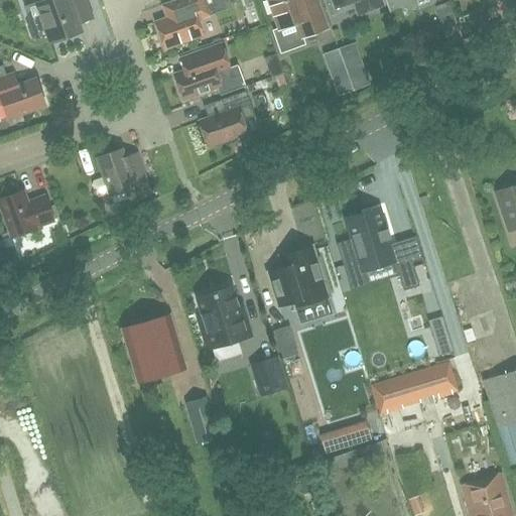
[(44,0),(36,3),(41,18),(29,22),(27,26),(31,38),(35,39),(47,35),(50,43),(80,32),(78,27),(94,21),(86,0),(44,0)]
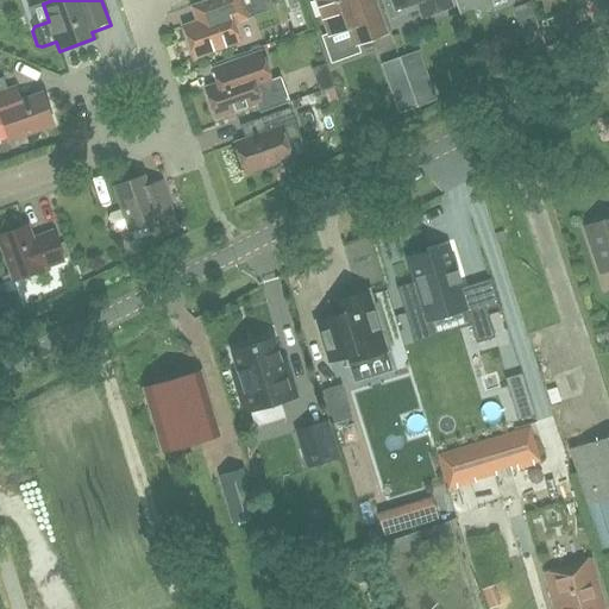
[(206,0),(189,6),(189,7),(195,23),(183,26),(194,57),(239,42),(232,24),(270,11),(265,0),(206,0)]
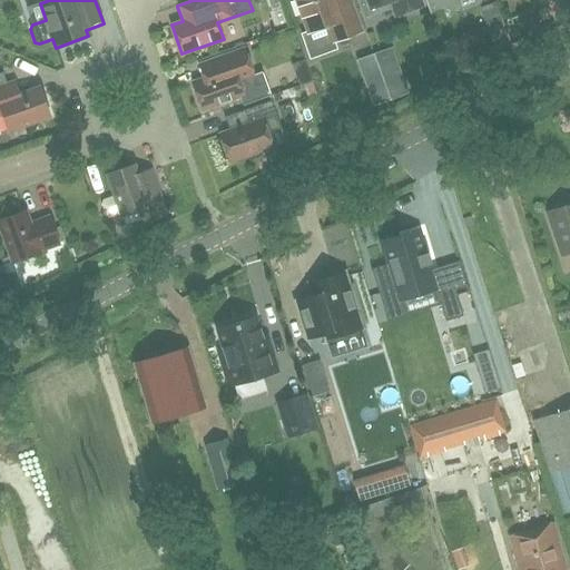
[(326,27),(332,42),(361,32),(349,0),(295,0),(307,33),(326,27)]
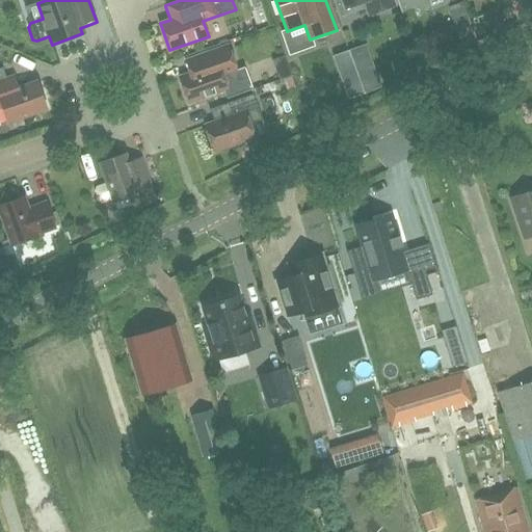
[(366,8),(368,15),(394,5),(391,0),(333,0),(340,18),(366,8)]
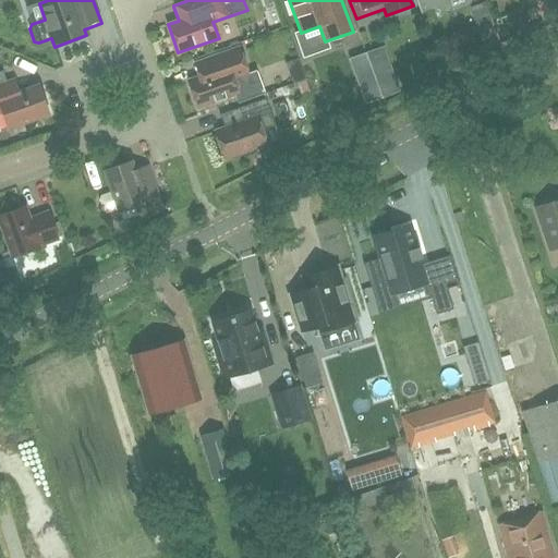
[(417,0),(422,12),(436,7),(434,0),(417,0)]
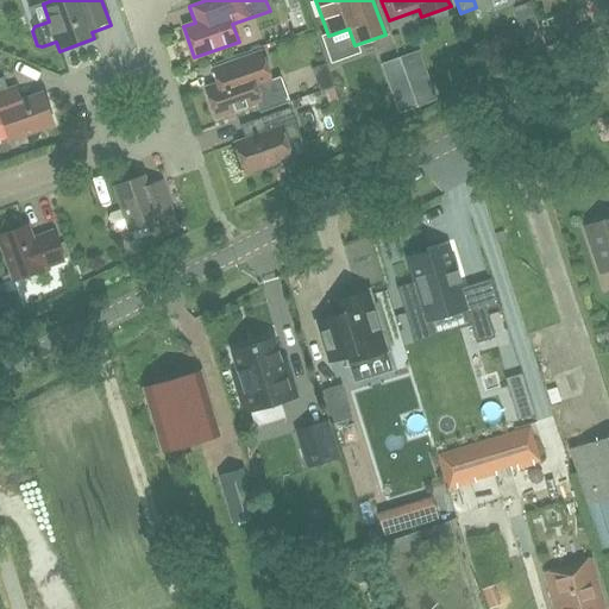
[(569,12),(539,23),(546,41),(576,30),(569,12)]
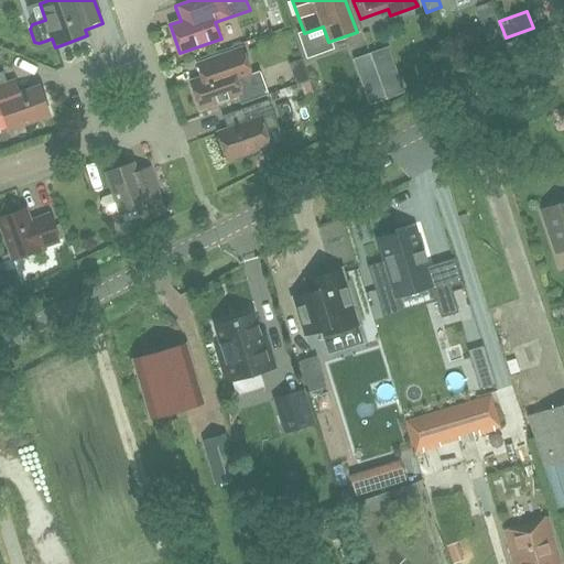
[(507,46),(501,31),(486,36),(490,52),(507,46)]
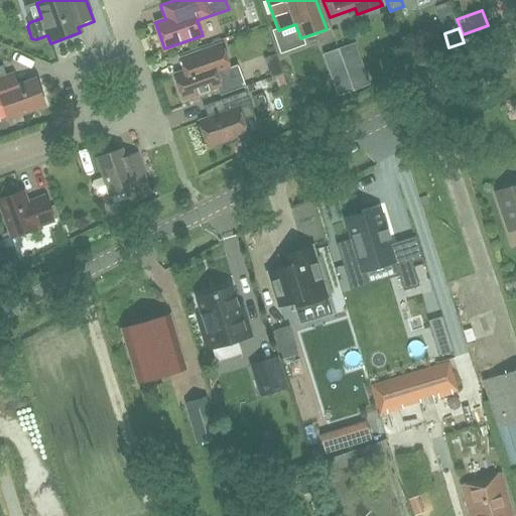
[(182,101),(217,89),(220,96),(244,87),(238,67),(229,70),(220,44),(178,59),(182,71),(173,74),(182,101)]
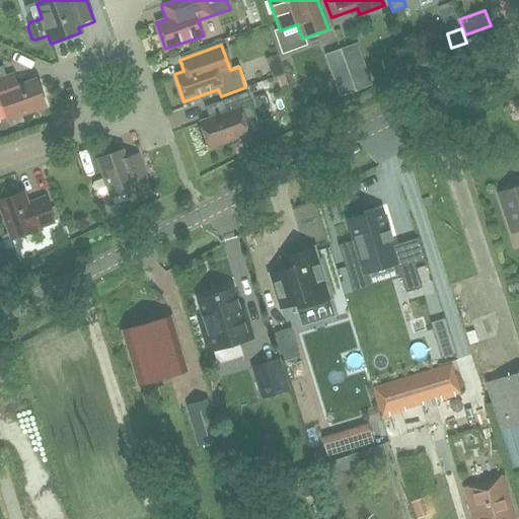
[(340,50),(323,55),(339,97),(355,92),(340,50)]
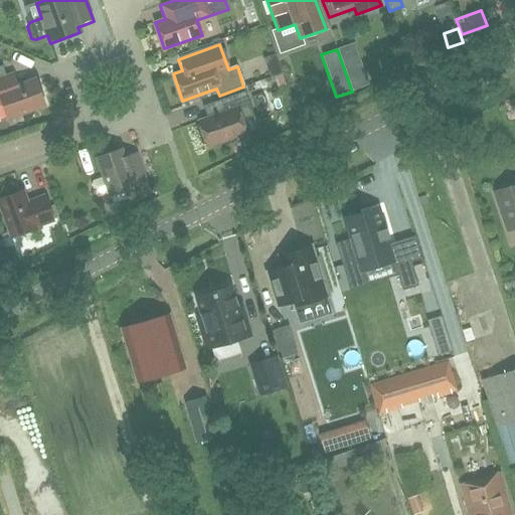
[(287,64),(272,69),(271,68),(252,74),(256,86),(290,74),(287,64)]
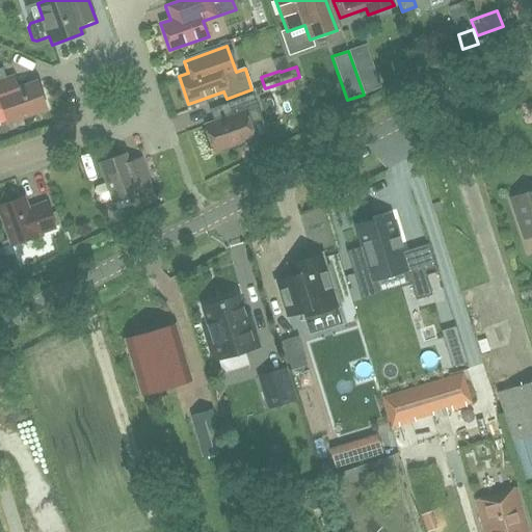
[(0,68),(0,105),(1,105),(6,122),(45,108),(36,83),(10,91),(2,68),(0,68)]
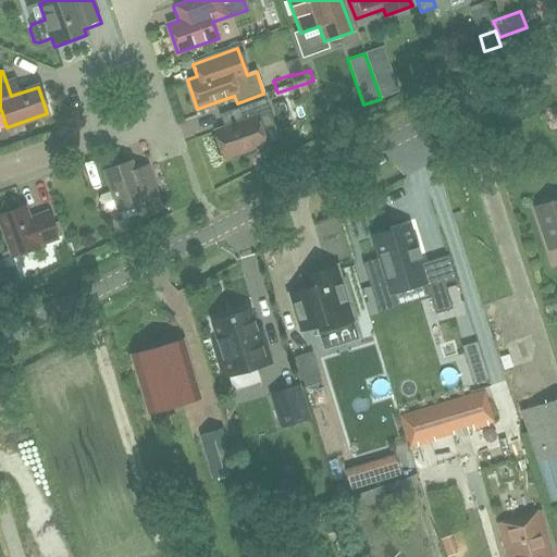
[(243,121),(223,127),(214,131),(224,159),(265,145),(260,131),(274,125),(264,98),(238,108),(243,121)]
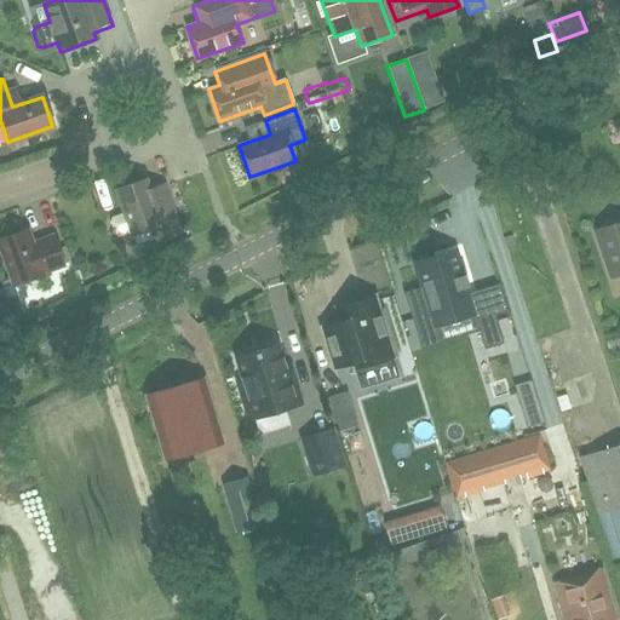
[(131,231),(131,234),(151,227),(156,241),(181,233),(164,184),(149,189),(145,179),(116,190),(124,213),(112,217),(109,222),(114,235),(119,236),(131,231)]
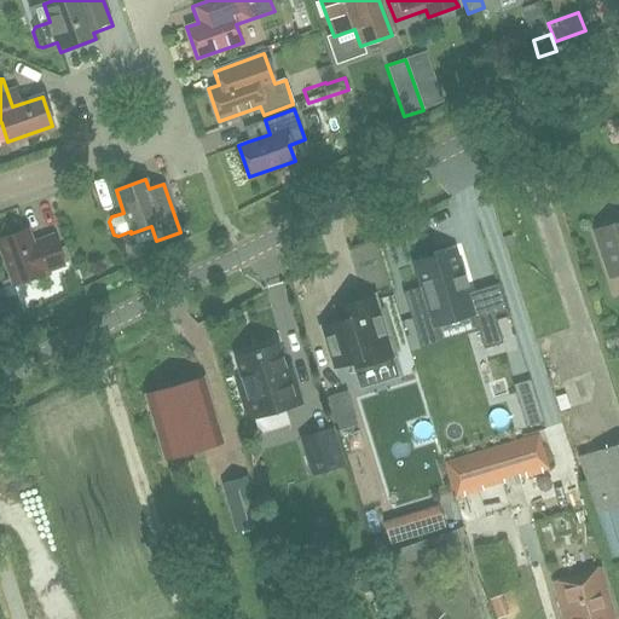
[(618,273),(618,221),(594,231),(609,278),(618,273)]
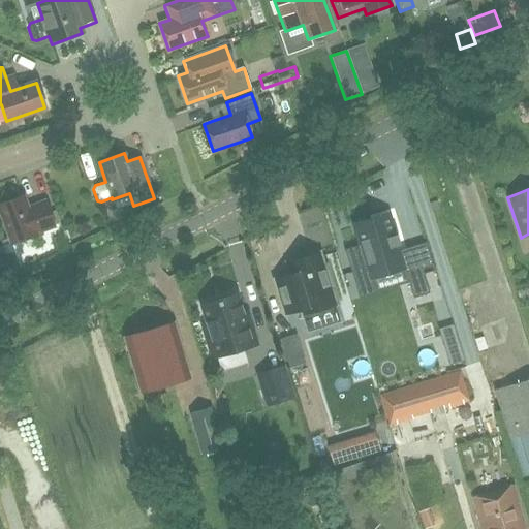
[(27,209),(23,196),(0,204),(0,210),(11,243),(36,235),(36,232),(54,226),(45,201),(27,209)]
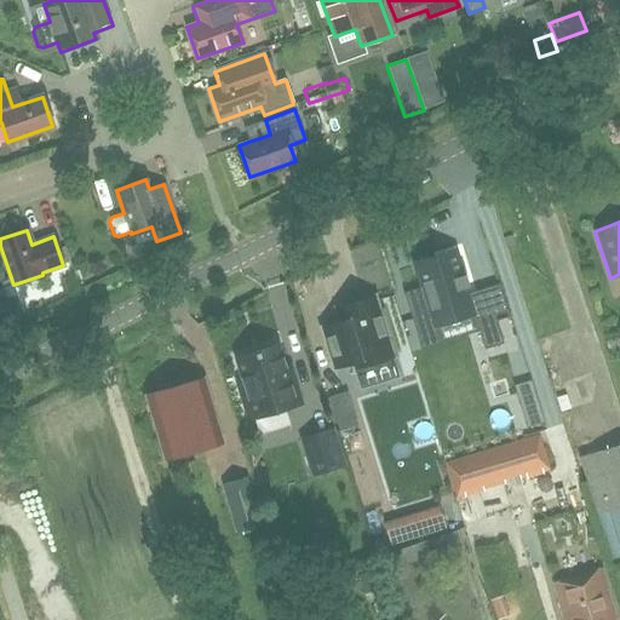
[(469,300),(468,293),(454,251),(414,263),(422,287),(403,293),(411,316),(429,310),(430,313),(443,309),(446,317),(465,311),(470,326),(476,323),(484,349),(503,343),(494,316),(492,306),(478,311),(475,299),(469,300)]
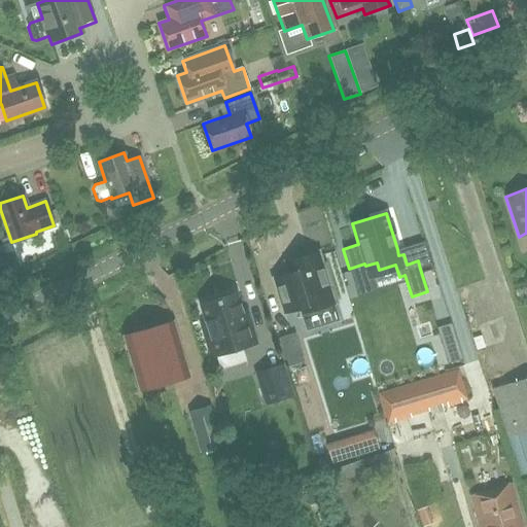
[(302,314),(326,306),(337,303),(325,265),(321,266),(317,252),(309,254),(307,249),(292,254),(294,259),(286,261),(289,274),(274,278),(284,313),(300,309),(302,314)]
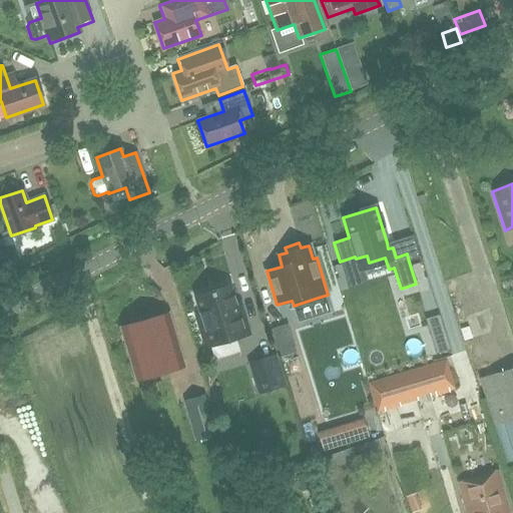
[(204,294),(195,297),(200,315),(196,317),(205,348),(249,335),(244,317),(239,318),(229,286),(220,289),(220,288),(204,293),(204,294)]
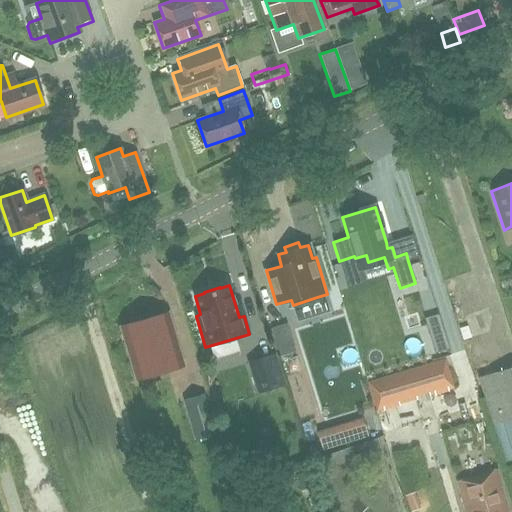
[(168,313),(120,327),(136,379),(184,365),(168,313)]
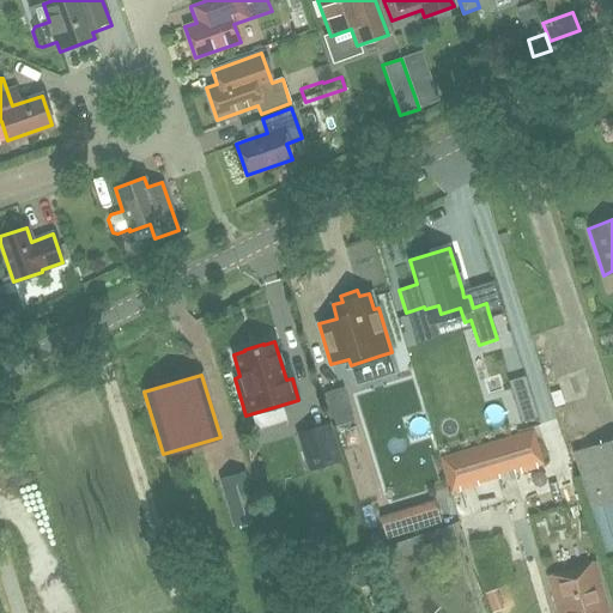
[(329,425),(298,435),(309,469),(340,460),(329,425)]
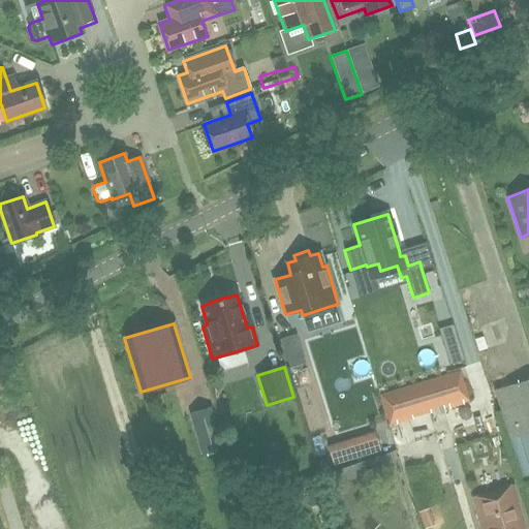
[(467,401),(458,371),(379,396),(389,425),(431,412),(428,404),(443,400),(445,408),(467,401)]
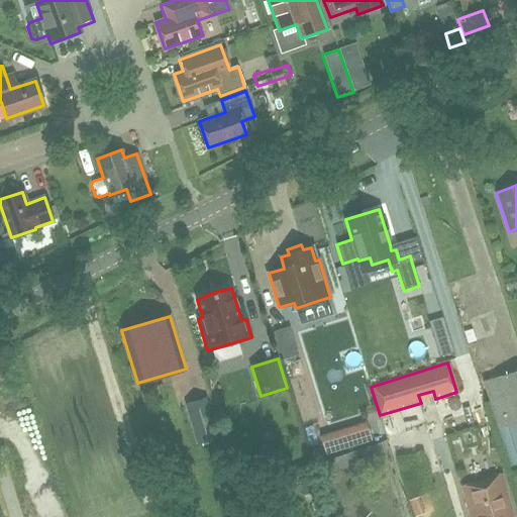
[(516,371),(484,381),(511,473),(516,471),(516,371)]
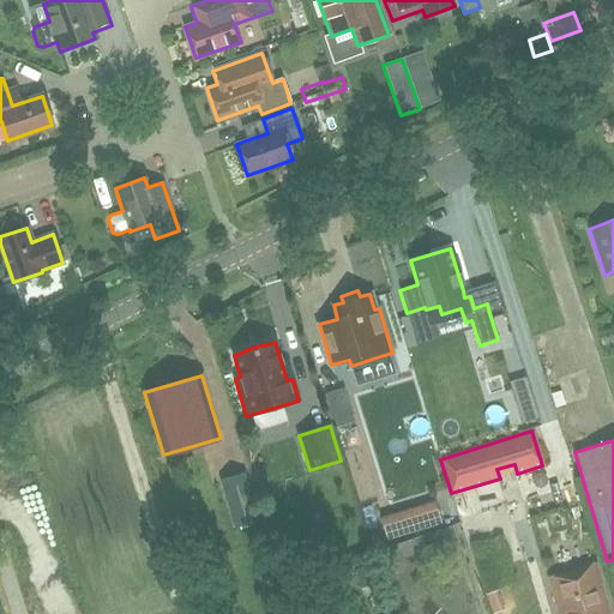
[(259,521),(245,473),(220,481),(234,529),(259,521)]
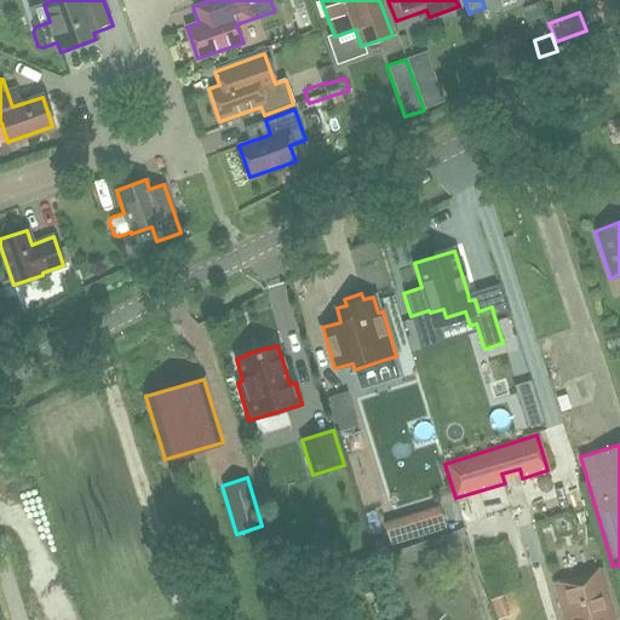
[(515,494),(472,497),(474,527),(497,526),(497,516),(516,515),(515,494)]
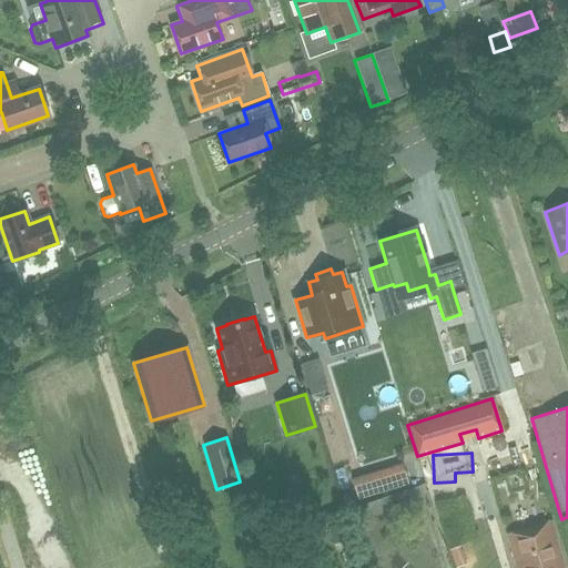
[(464,529),(509,517),(498,475),(470,483),(478,508),(484,506),(487,517),(462,524),(464,529)]
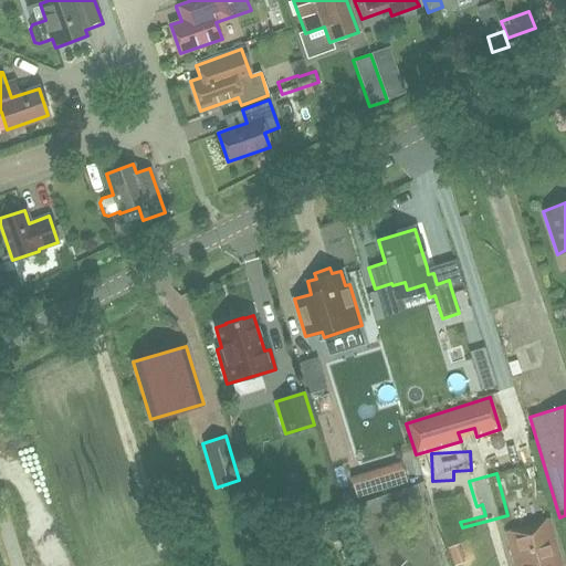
[(562,565),(548,521),(507,533),(516,565),(562,565)]
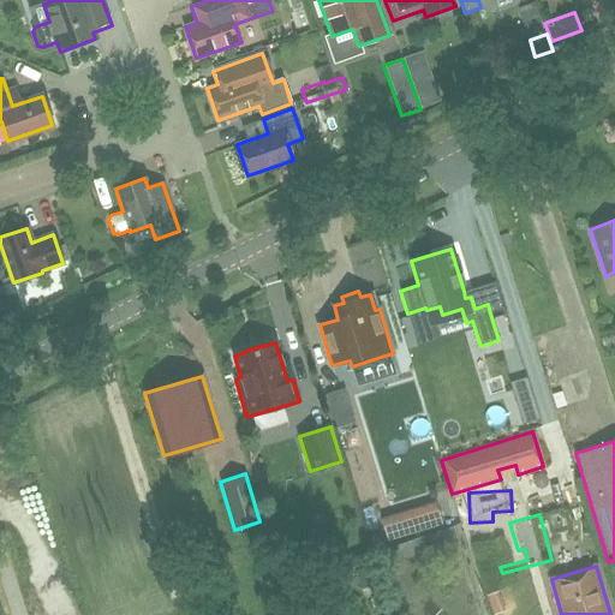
[(500,597),(505,614),(517,614),(512,595),(500,597)]
